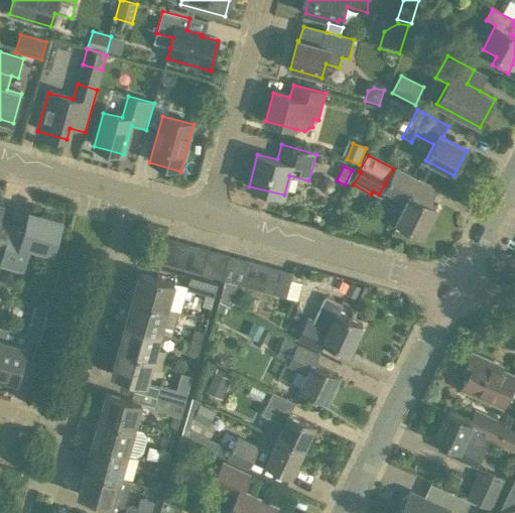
[(421,237),(436,209),(430,206),(438,189),(396,169),(384,194),(406,206),(397,224),(421,237)]
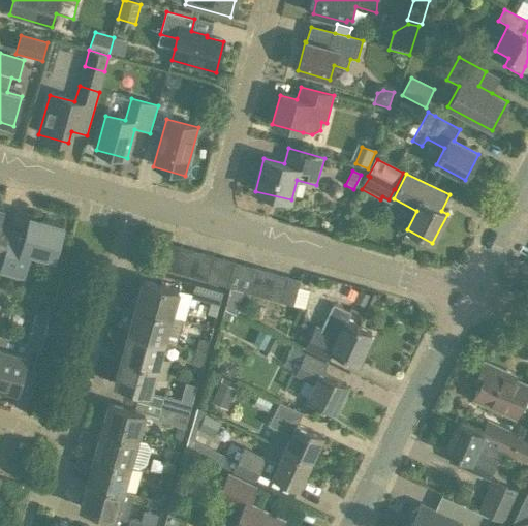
[(0,209),(0,264),(11,227),(0,224),(0,221),(3,210),(0,209)]
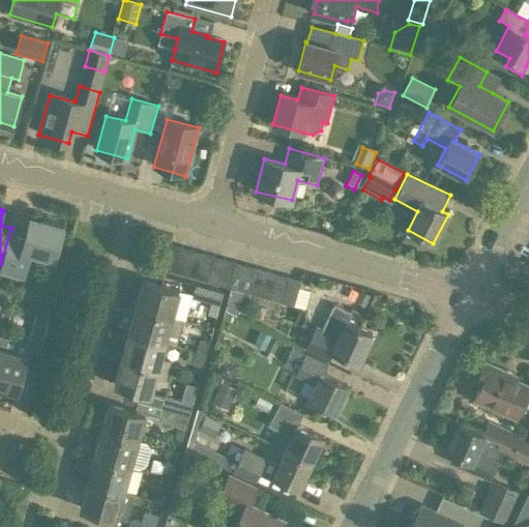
[(64,227),(30,217),(26,234),(11,231),(0,271),(0,275),(24,282),(31,255),(54,261),(64,227)]
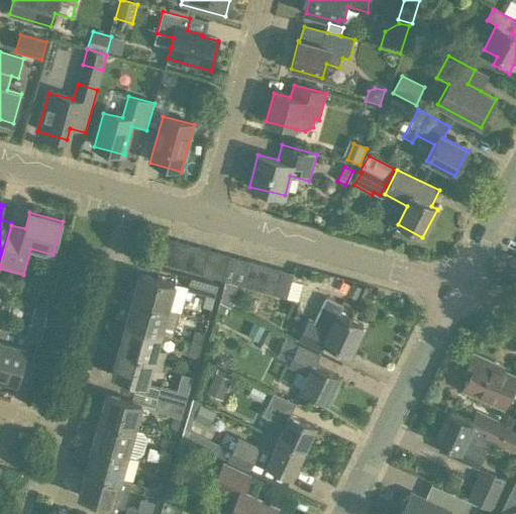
[(339,222),(332,220),(328,230),(339,234),(341,227),(339,222)]
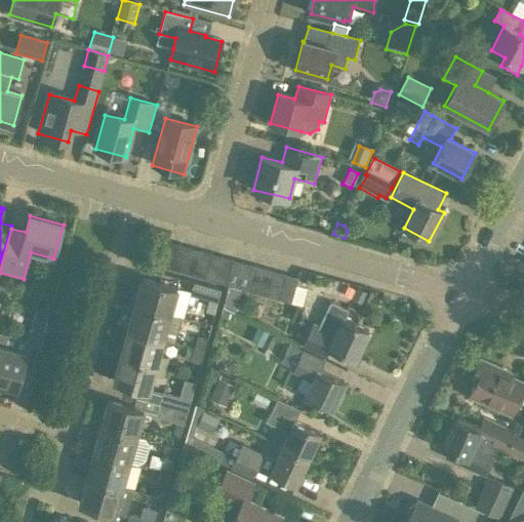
[(161,269),(174,272),(180,246),(169,243),(161,269)]
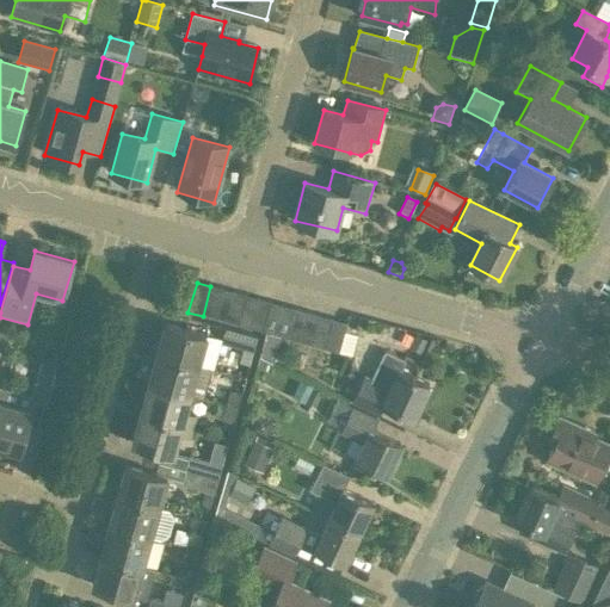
[(215,320),(223,290),(210,286),(203,316),(215,320)]
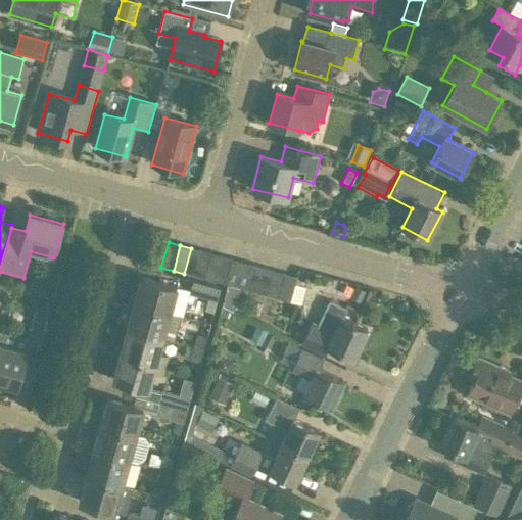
[(194,277),(201,251),(191,248),(184,274),(194,277)]
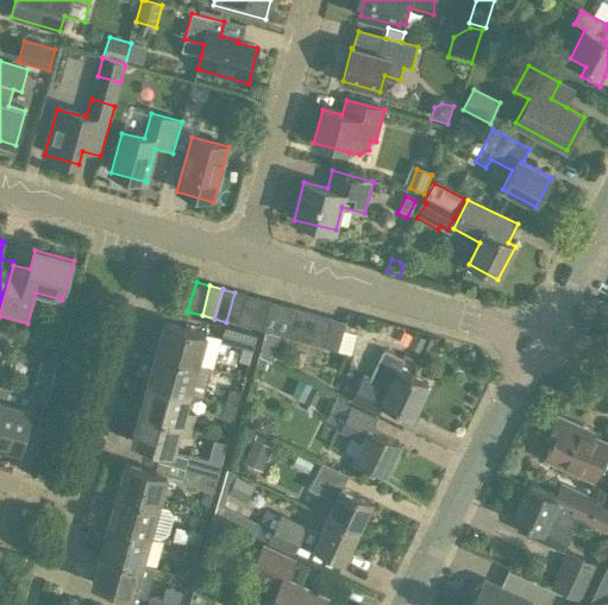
[(238,325),(246,296),(234,292),(226,322),(238,325)]
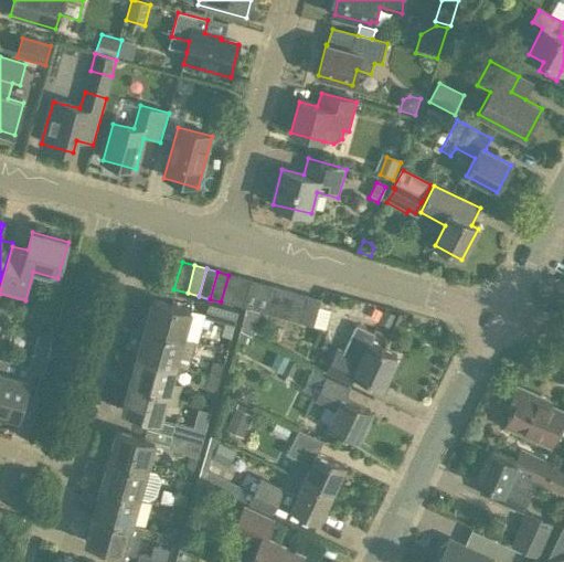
[(232,305),(240,278),(229,275),(221,301),(232,305)]
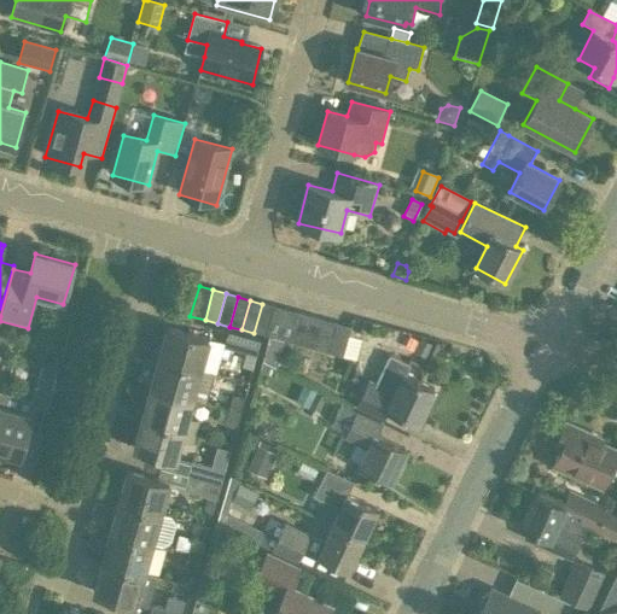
[(267,337),(274,307),(262,304),(254,333),(267,337)]
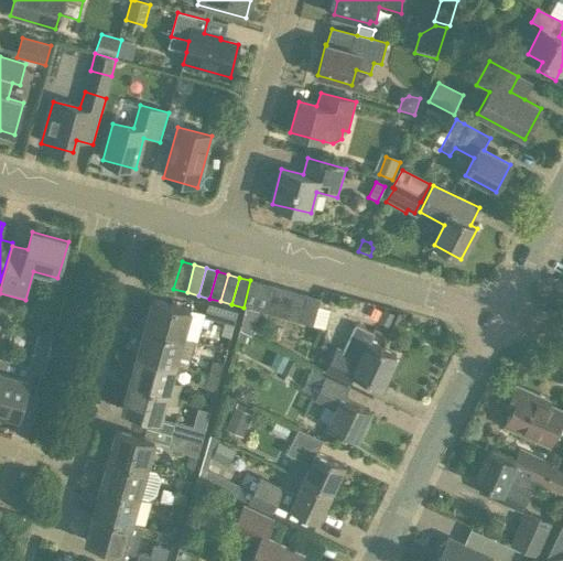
[(250,280),(244,308),(247,309),(255,311),(262,283),(250,280)]
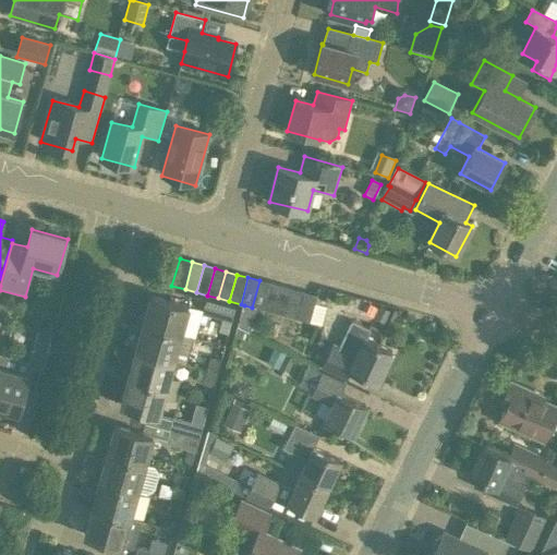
[(259,280),(252,308),(263,311),(270,284),(259,280)]
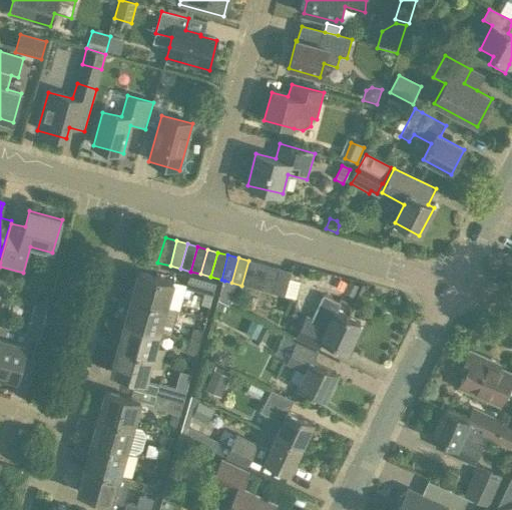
[(251,288),(259,264),(248,261),(241,286),(251,288)]
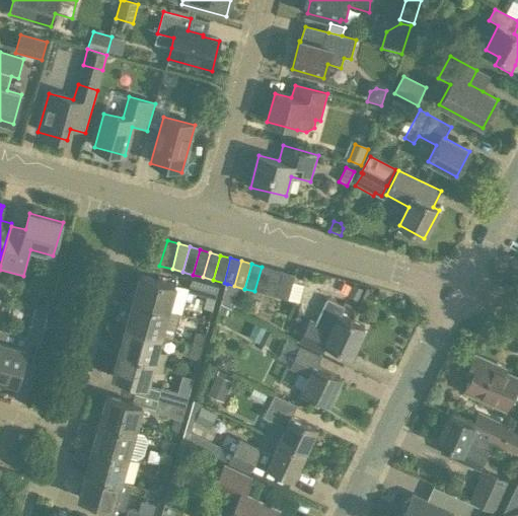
[(265,294),(272,270),(262,267),(254,291),(265,294)]
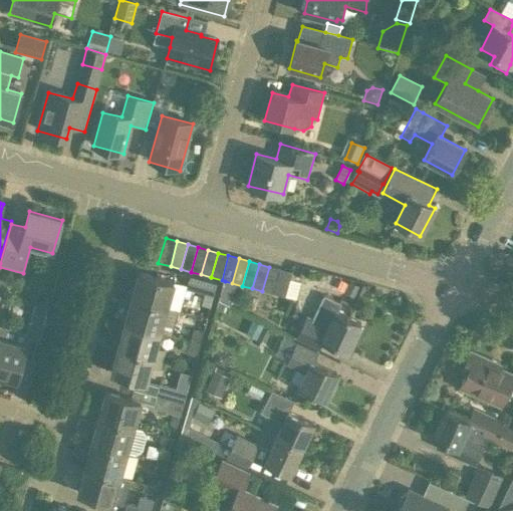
[(273,294),(279,269),(269,267),(262,291),(273,294)]
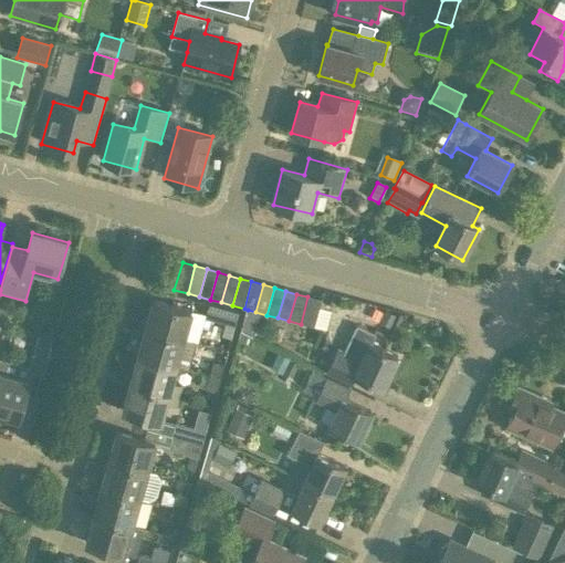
[(321,301),(307,296),(301,324),(314,327),(321,301)]
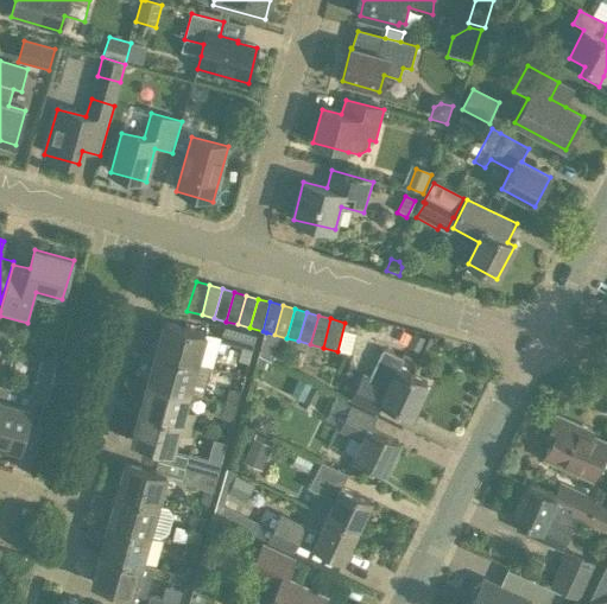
[(165,323),(157,353),(208,367),(214,341),(207,338),(208,335),(165,323)]
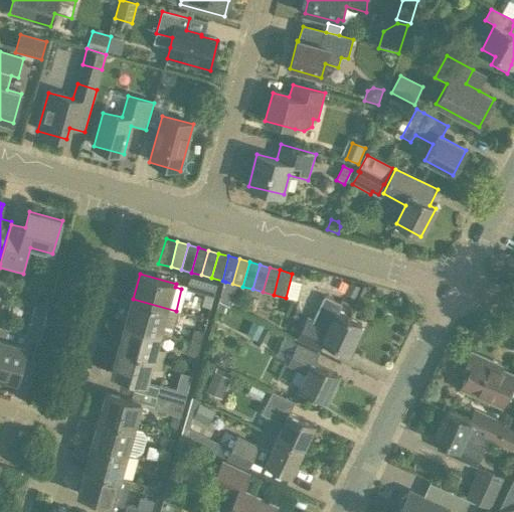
[(11,282),(0,278),(0,297),(6,299),(11,282)]
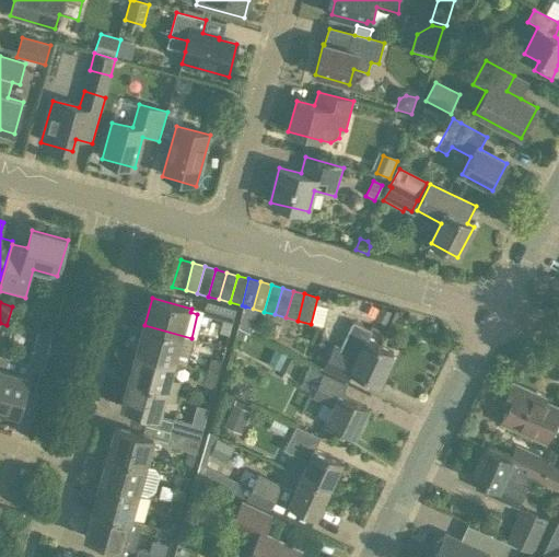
[(202,315),(233,324),(236,311),(207,302),(202,315)]
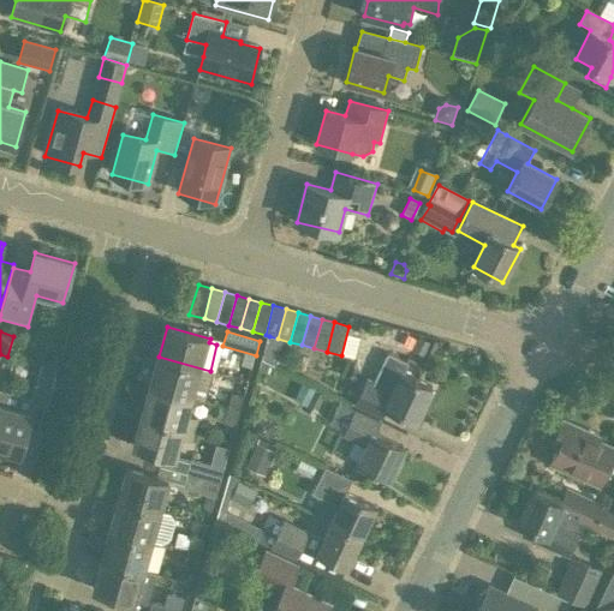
[(430,346),(419,341),(413,353),(424,358),(430,346)]
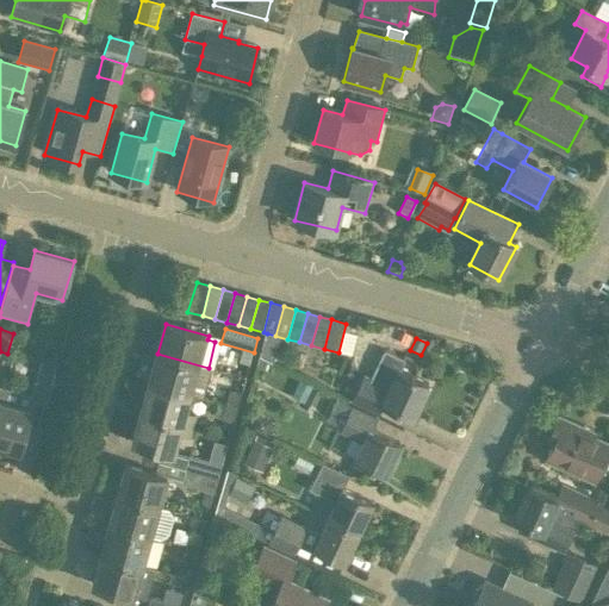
[(364,375),(350,404),(379,417),(384,405),(414,419),(429,386),(401,372),(405,362),(384,351),(372,379),(364,375)]
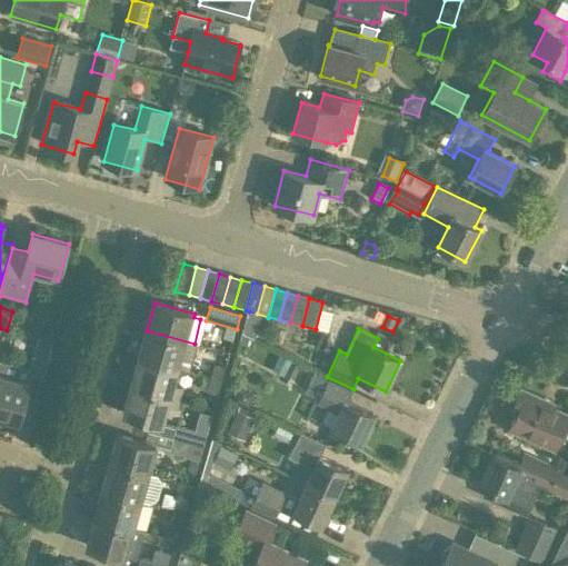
[(195,344),(147,330),(139,359),(178,369),(191,374),(199,346),(193,345),(195,344)]
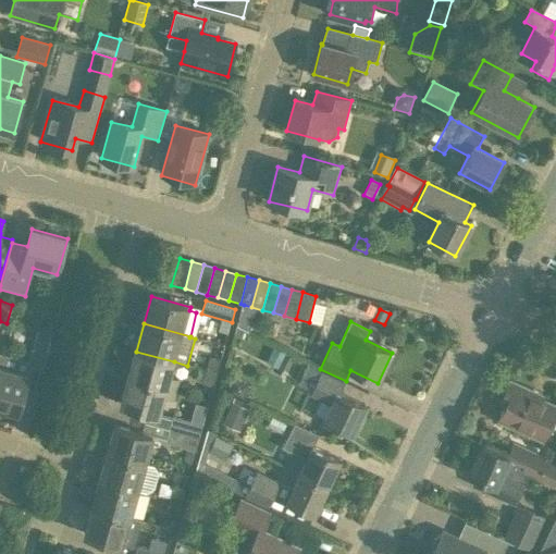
[(34,330),(31,340),(35,341),(28,366),(41,370),(50,339),(51,334),(34,330)]
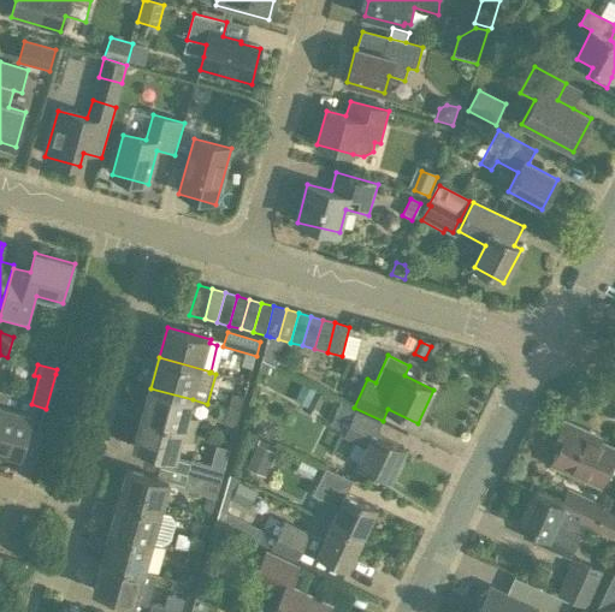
[(64,404),(69,374),(58,372),(52,403),(64,404)]
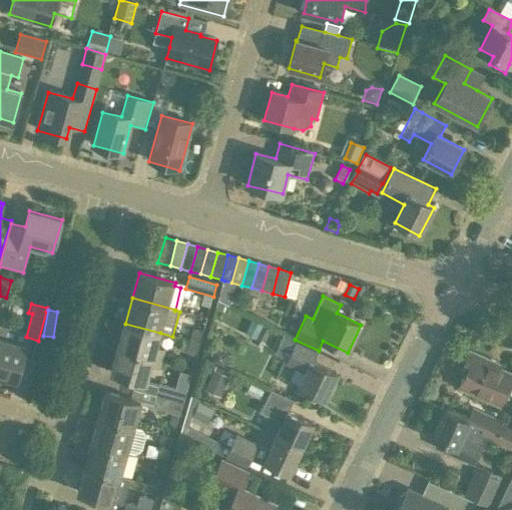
[(166,351),(156,349),(160,333),(125,324),(118,348),(163,360),(166,351)]
